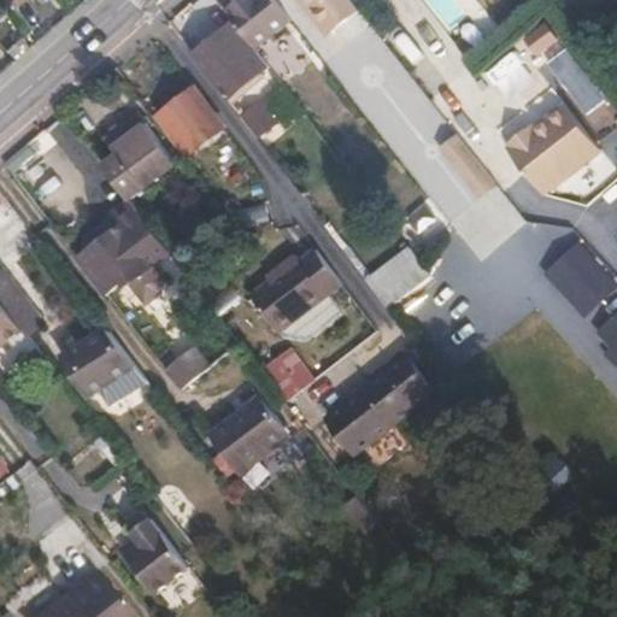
[(238,0),(228,9),(239,23),(257,46),(292,19),(276,0),(238,0)]
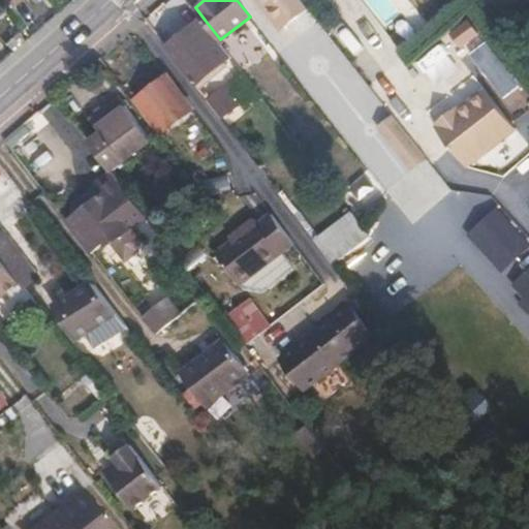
[(302,0),(301,0),(259,0),(275,20),(302,0)]
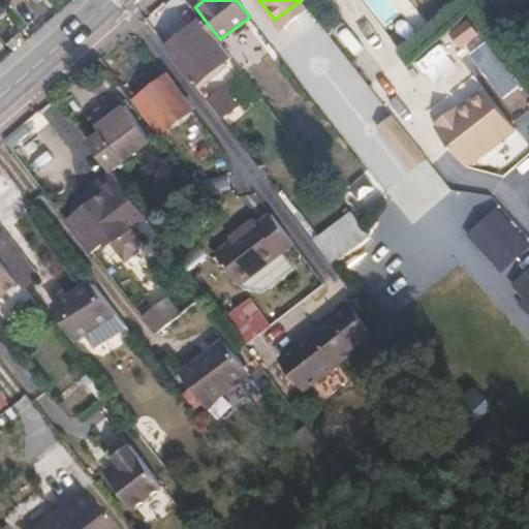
[(205,20),(168,47),(193,79),(228,51),(220,39),(205,20)]
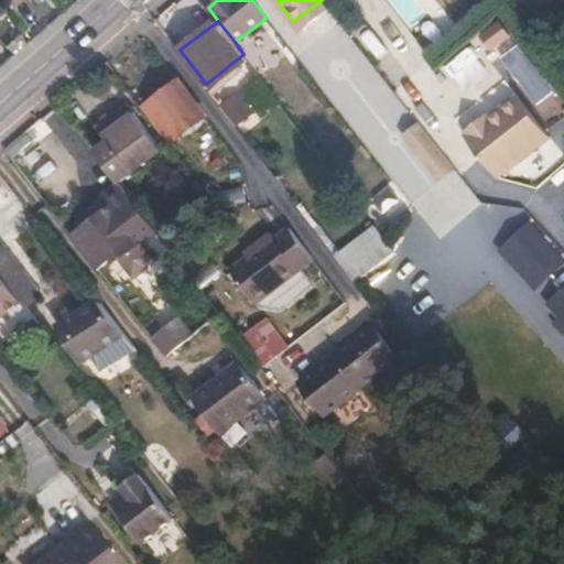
[(463,64),(487,53),(480,40),(457,51),(463,64)]
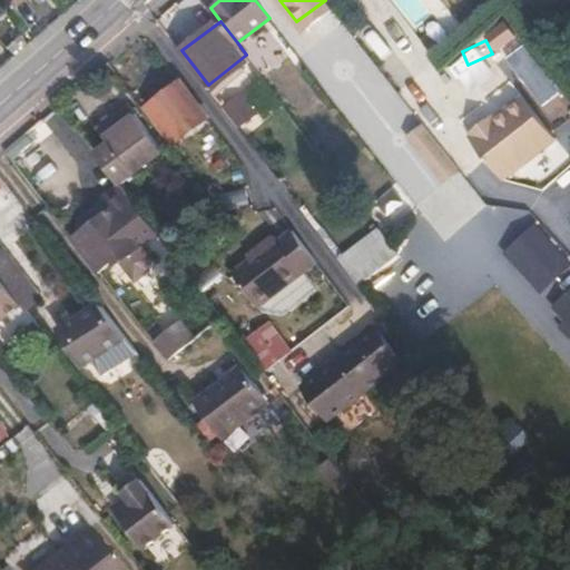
[(524,47),(507,61),(544,106),(562,91),(524,47)]
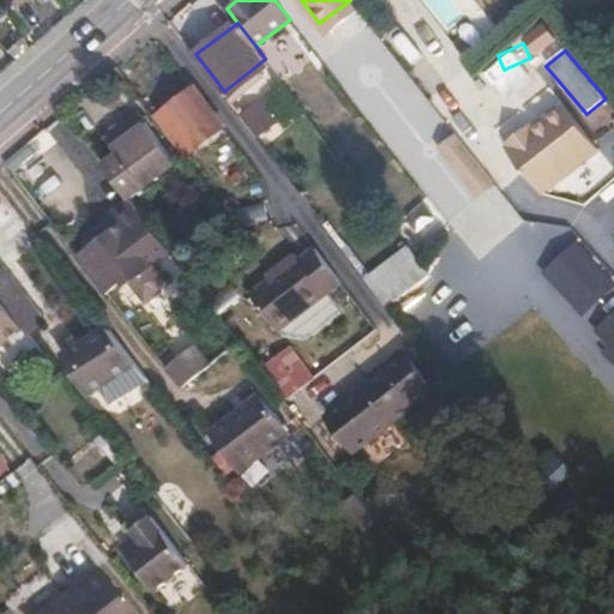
[(312,59),(289,73),(338,151),(361,138),(312,59)]
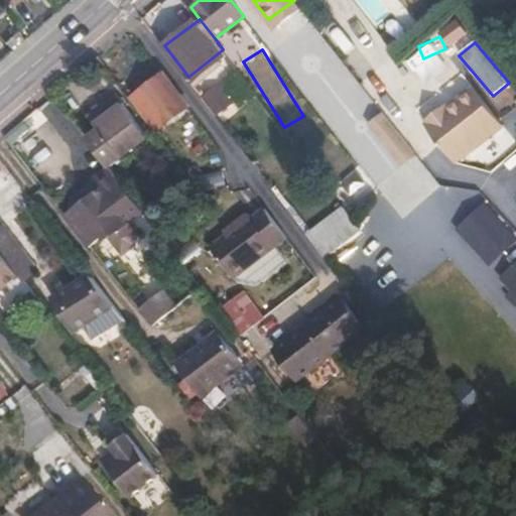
[(421,82),(416,87),(447,128),(481,102),(453,65),(425,86),(421,82)]
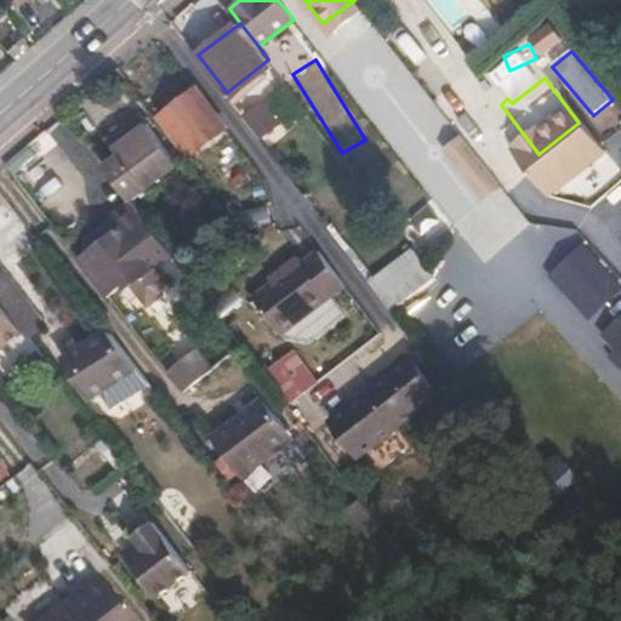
[(199,85),(155,117),(188,163),(232,131),(199,85)]
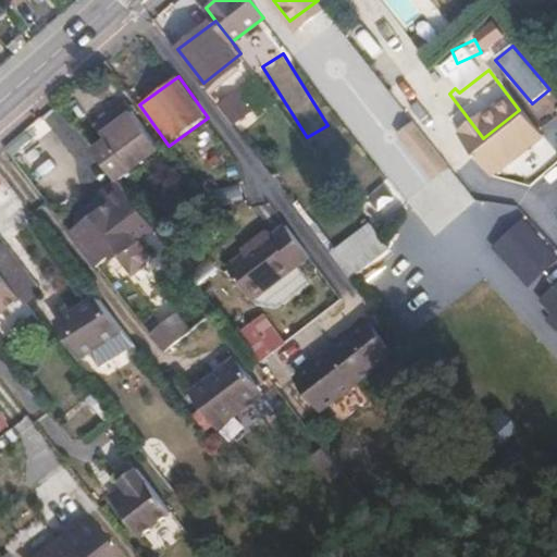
[(232,85),(214,98),(227,114),(244,102),(232,85)]
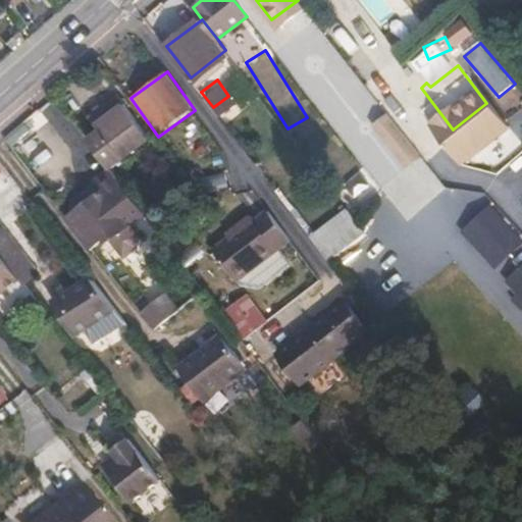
[(453,129),(421,88),(407,98),(438,141),(453,129)]
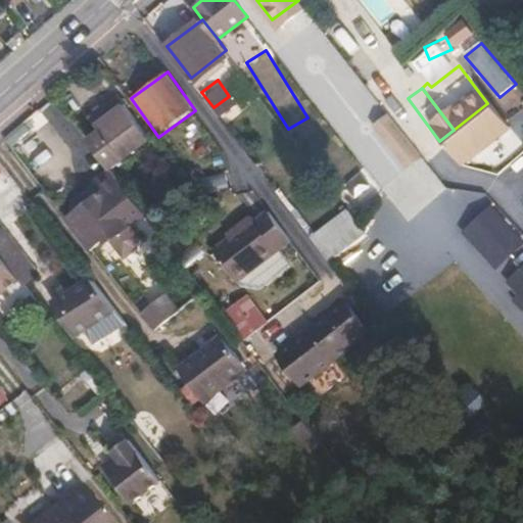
[(102,131),(89,142),(111,172),(150,140),(119,98),(92,119),(102,131)]
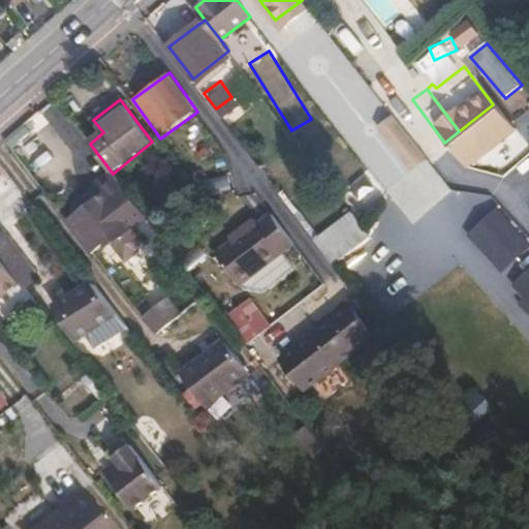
[(417,152),(402,132),(394,138),(409,158),(417,152)]
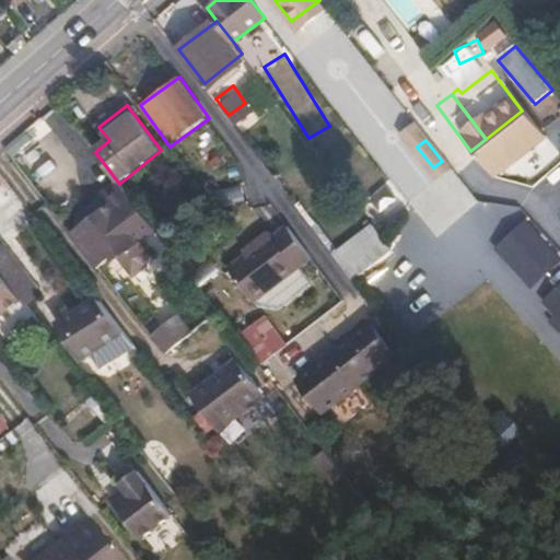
[(35,171),(51,184),(63,168),(46,155),(35,171)]
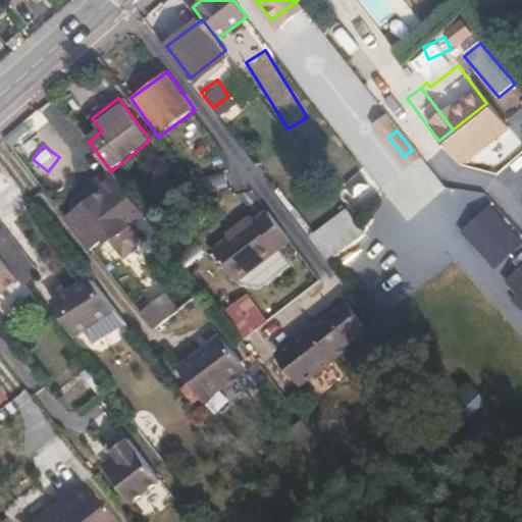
[(521,161),(511,170),(521,184),(521,161)]
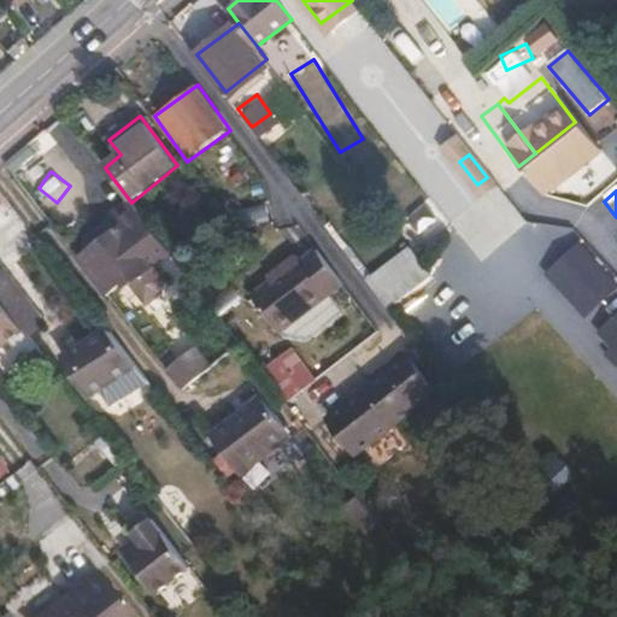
[(140,216),(83,258),(81,260),(107,295),(111,294),(125,281),(116,266),(137,250),(151,266),(154,265),(168,283),(182,272),(140,216)]
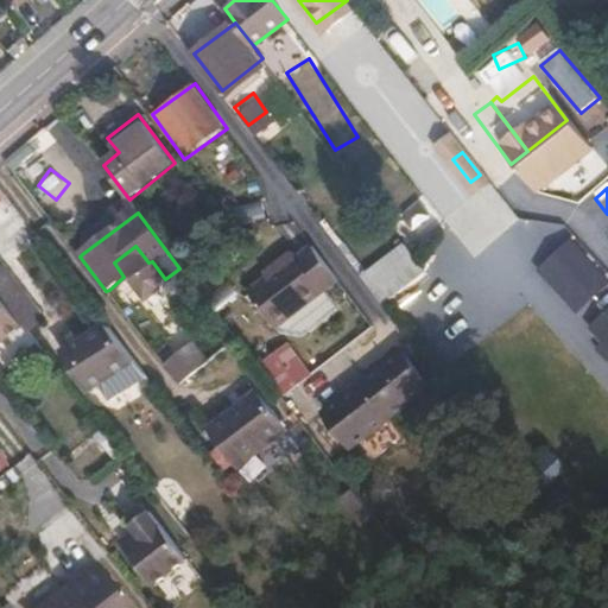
[(536,270),(576,312),(607,283),(607,280),(569,239),(536,270)]
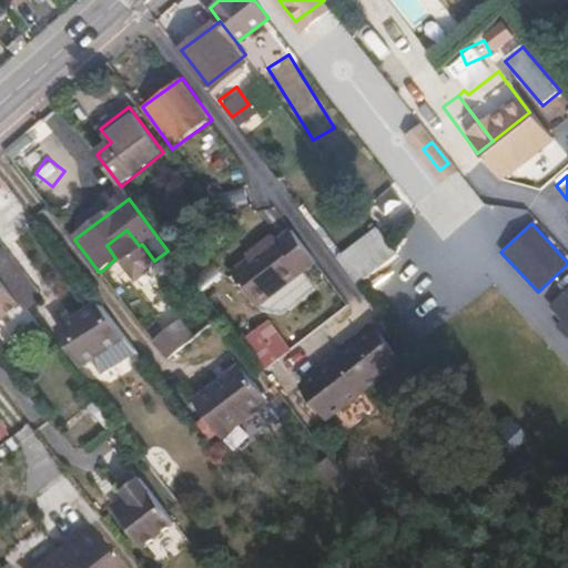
[(338,256),(358,284),(396,255),(376,227),(338,256)]
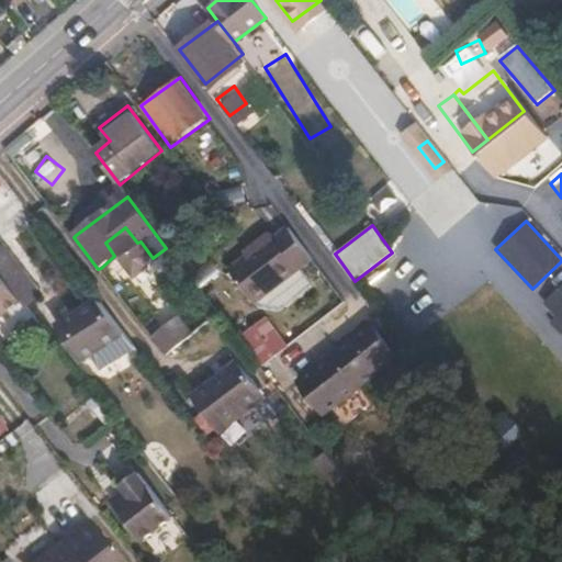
[(270,233),(255,245),(258,249),(248,256),(229,271),(255,304),(257,303),(301,270),(313,260),(288,227),(276,237),(270,233)]
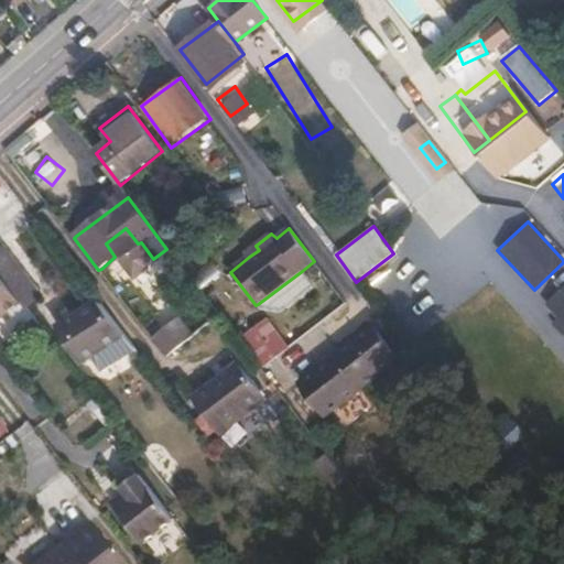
[(0,243),(0,271),(9,283),(22,272),(0,243)]
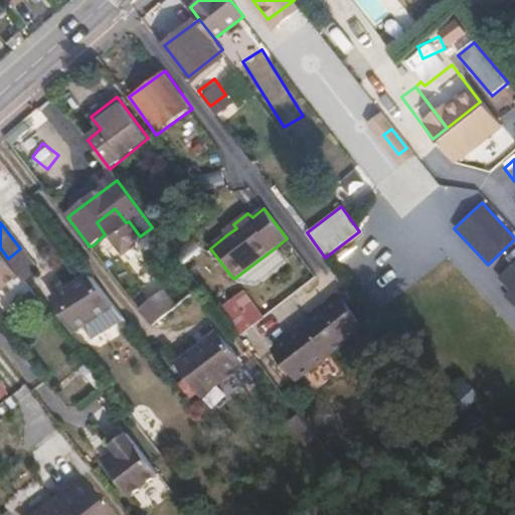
[(236,228),(233,224),(225,230),(227,234),(236,228)]
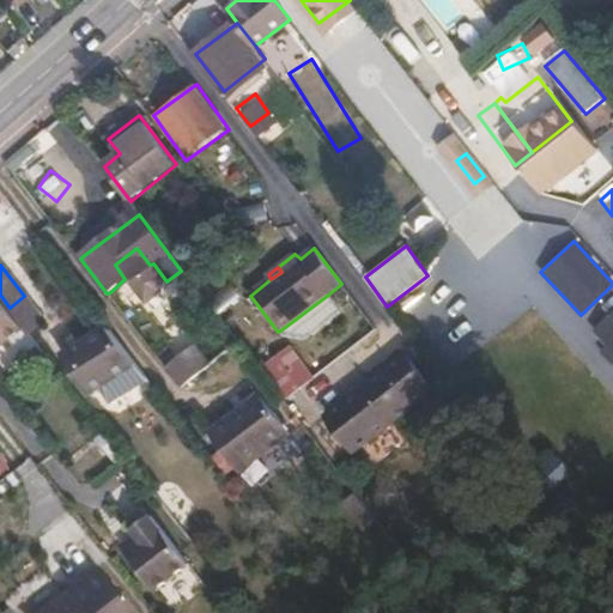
[(10,308),(0,295),(0,329),(17,317),(10,308)]
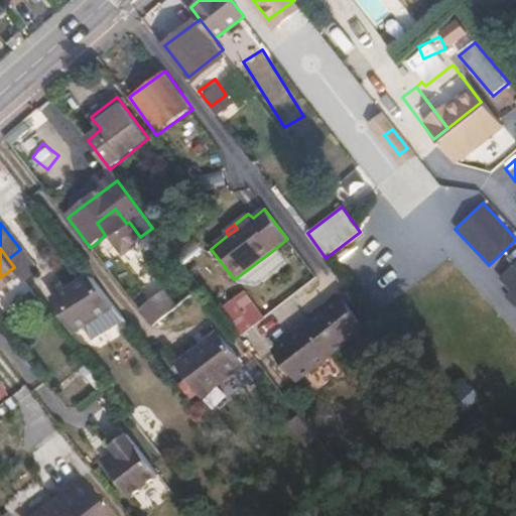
[(287,262),(276,248),(236,278),(239,282),(260,284),(287,262)]
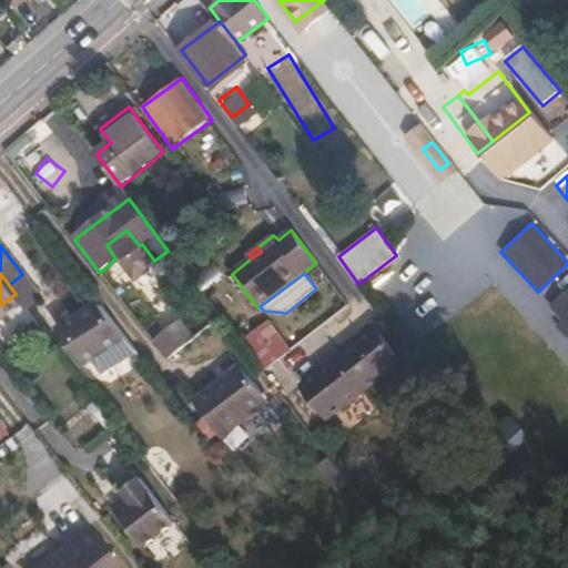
[(99,369),(122,355),(94,310),(61,328),(83,364),(92,358),(99,369)]
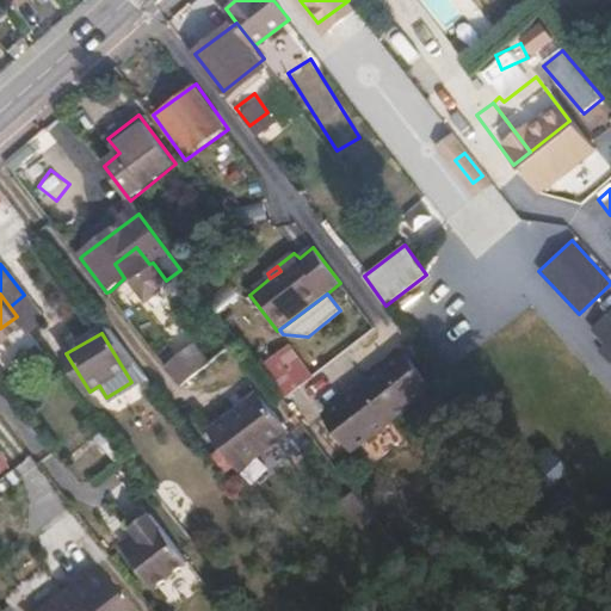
[(183,387),(211,363),(193,341),(165,366),(183,387)]
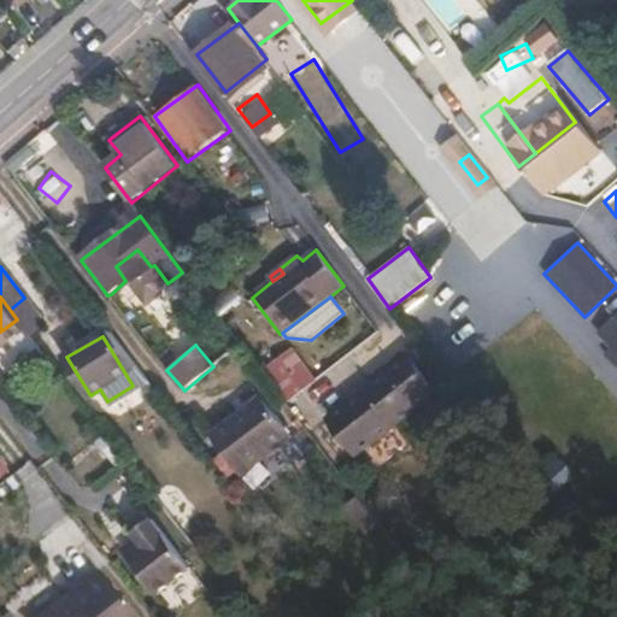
[(292,404),(306,393),(293,376),(303,366),(294,356),(269,376),(292,404)]
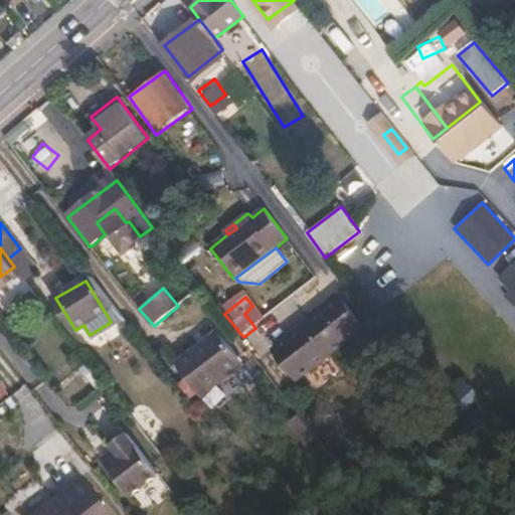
[(337,315),(348,307),(342,299),(324,313),(328,316),(332,311),(337,315)]
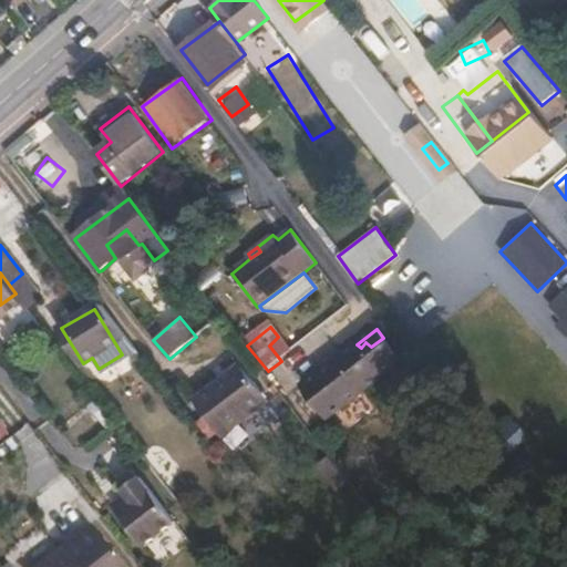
[(330,370),(328,366),(300,387),(327,421),(402,362),(383,338),(371,347),(366,342),(361,348),(357,344),(346,352),(348,357),(330,370)]
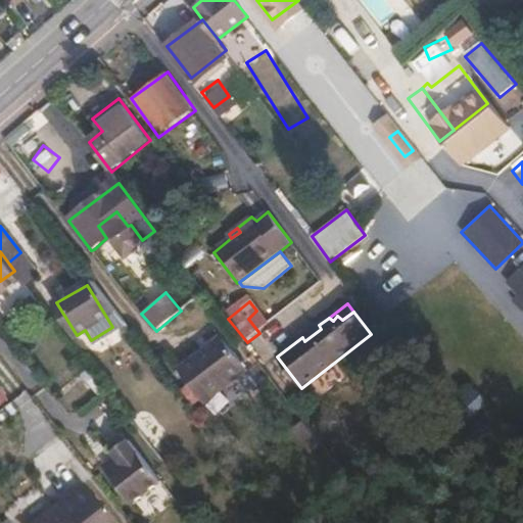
[(319,325),(302,337),(304,341),(321,329),(319,325)]
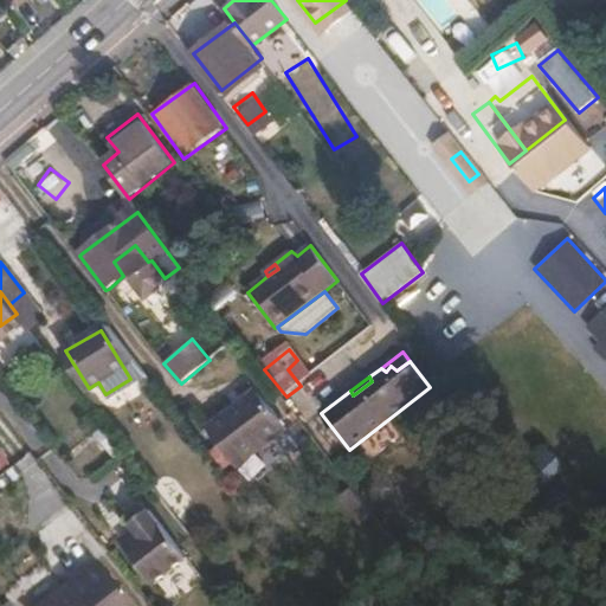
[(234,466),(287,430),(259,389),(206,426),(234,466)]
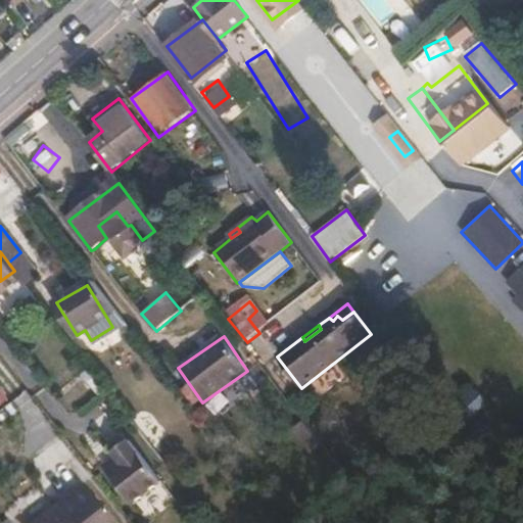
[(129,422),(163,468),(198,441),(185,425),(169,436),(146,409),(129,422)]
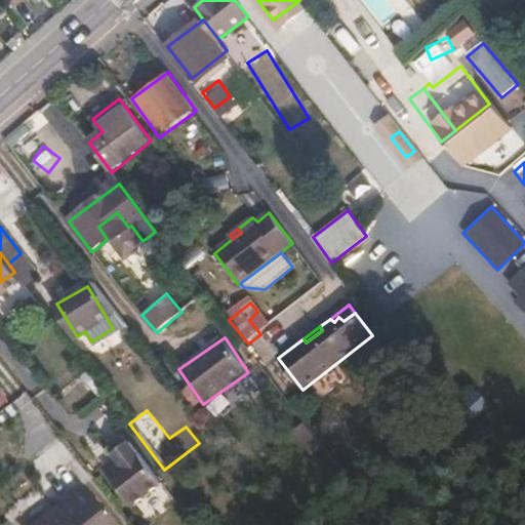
[(132,509),(160,487),(126,442),(111,455),(117,463),(105,473),(132,509)]
